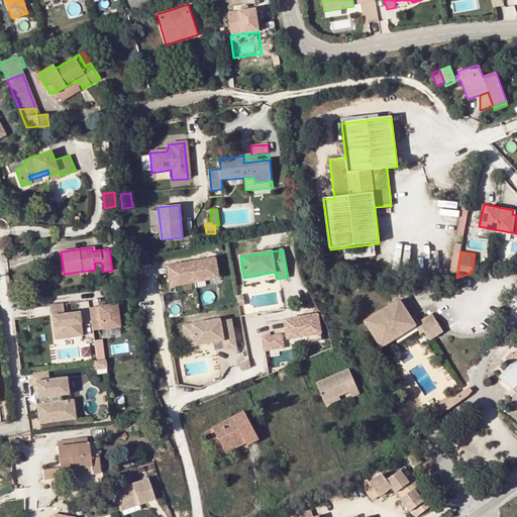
[(213,260),(166,268),(170,287),(216,278),(213,260)]
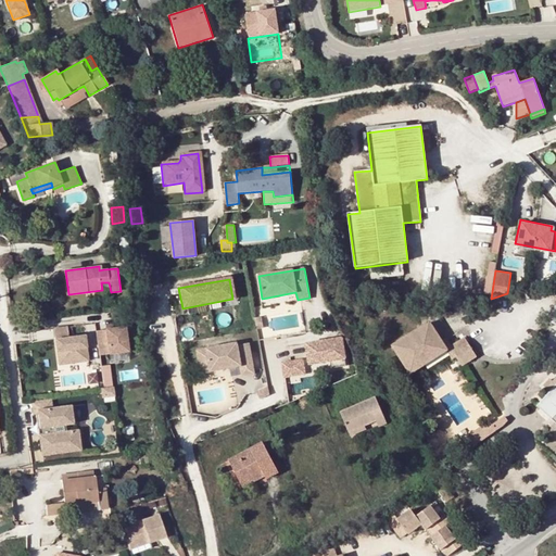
[(262,317),(255,318),(256,329),(264,328),(262,317)]
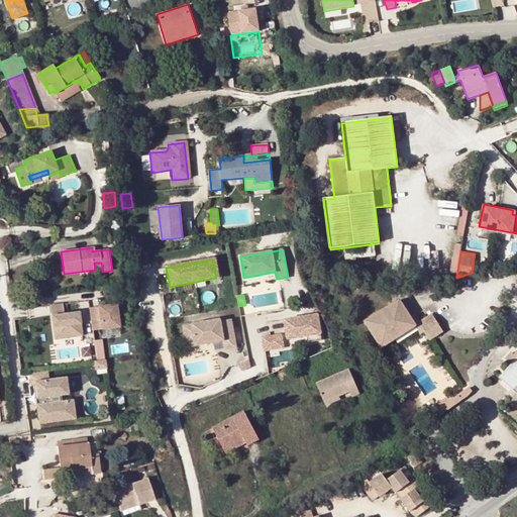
[(382,347),(415,326),(416,325),(419,322),(414,315),(411,317),(399,300),(365,322),(382,347)]
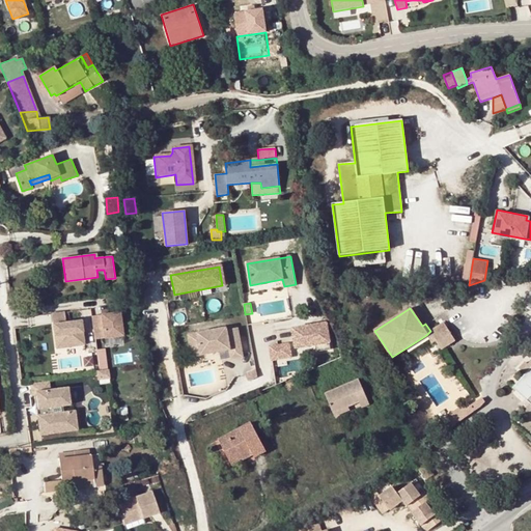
[(119,312),(91,316),(94,340),(122,336),(119,312)]
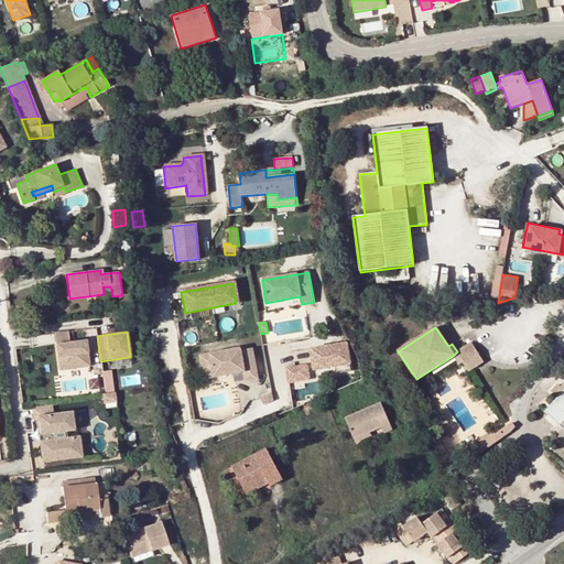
[(68,333),(55,335),(60,370),(88,367),(85,342),(69,343),(68,333)]
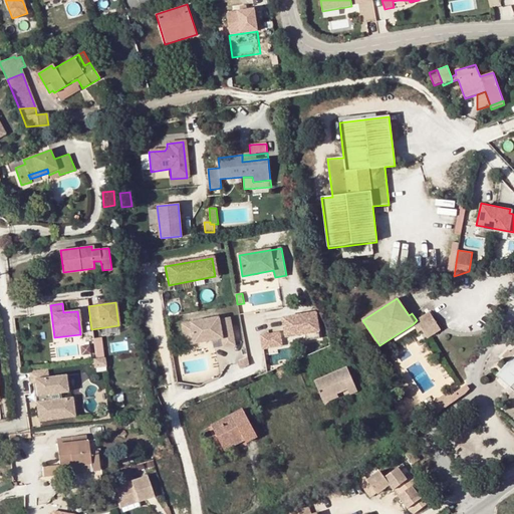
[(432,316),(430,312),(417,320),(414,323),(413,324),(419,334),(423,332),(419,325),(432,316)]
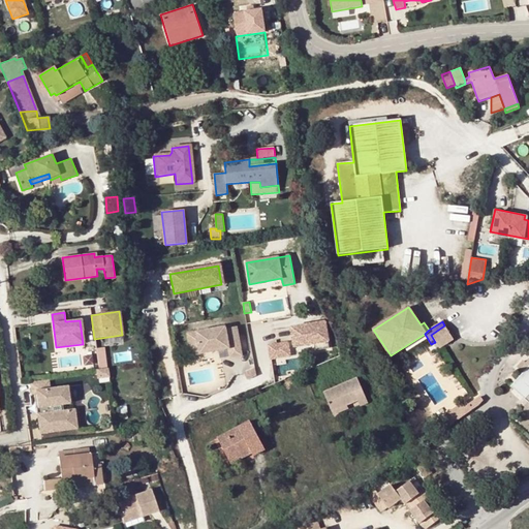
[(323,322),(289,328),(292,346),(312,343),(313,349),(327,347),(323,322)]
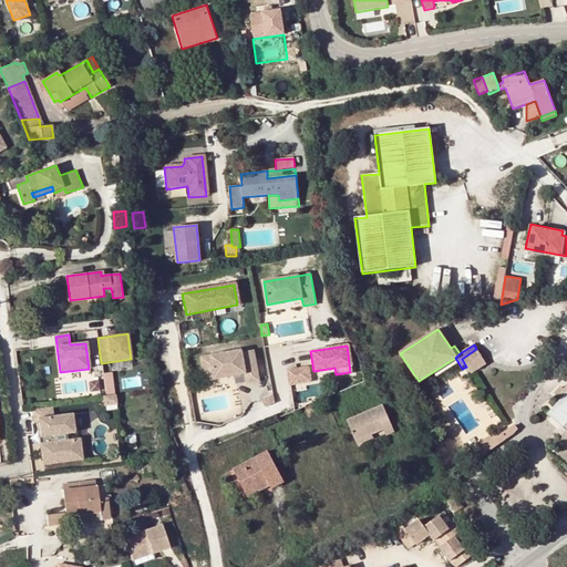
[(486,363),(476,349),(462,359),(466,367),(476,361),(480,367),(486,363)]
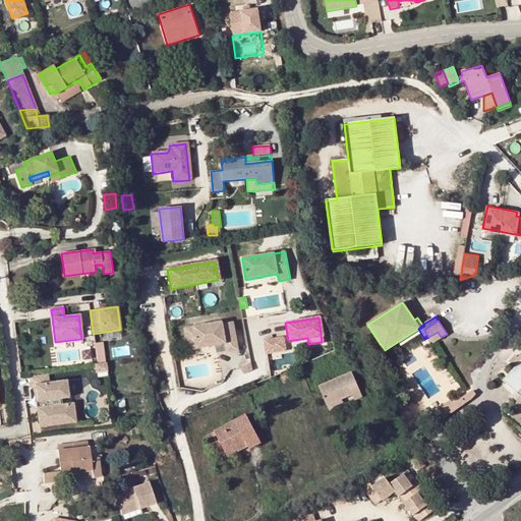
[(225,353),(235,350),(229,323),(219,325),(218,323),(181,331),(186,352),(223,344),(225,353)]
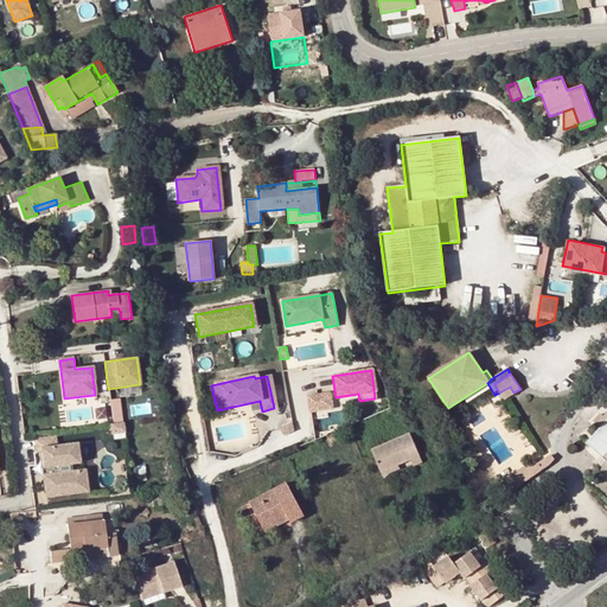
[(510,387),(499,393),(504,400),(513,393),(510,387)]
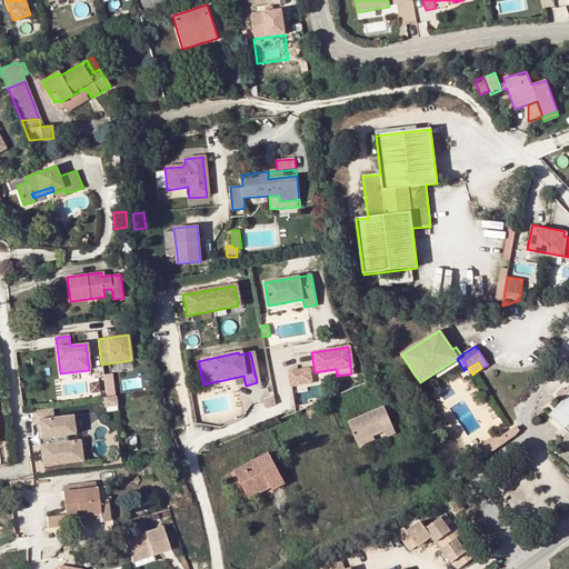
[(307,368),(296,370),(297,376),(293,376),(295,379),(288,380),(289,386),(310,382),(307,368)]
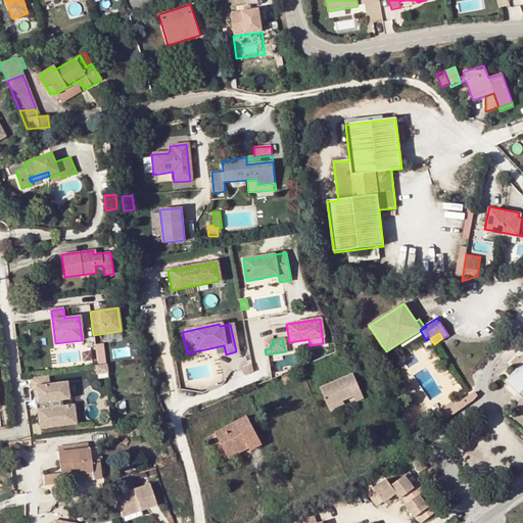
[(272,340),(264,342),(265,349),(271,348),(270,345),(273,345),(272,340)]
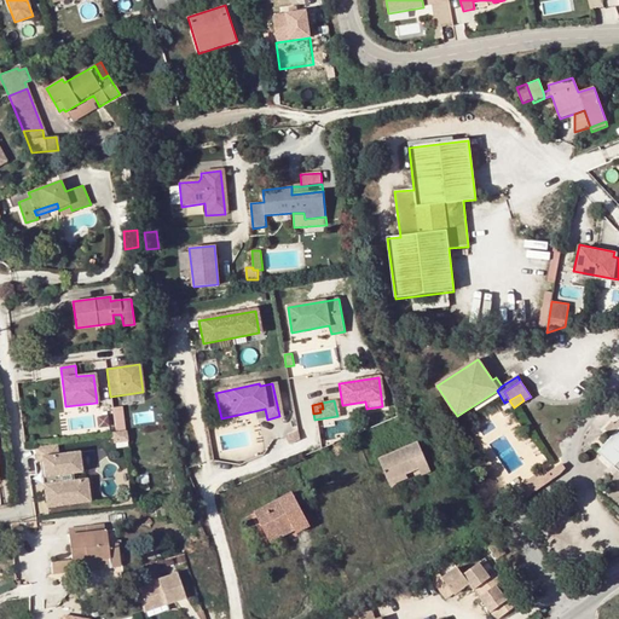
[(618,427),(597,452),(618,472),(618,427)]
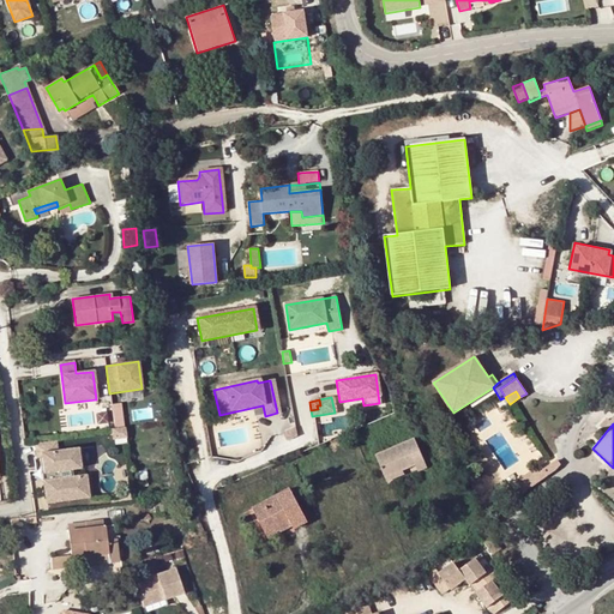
[(124,428),(109,431),(110,441),(126,440),(124,428)]
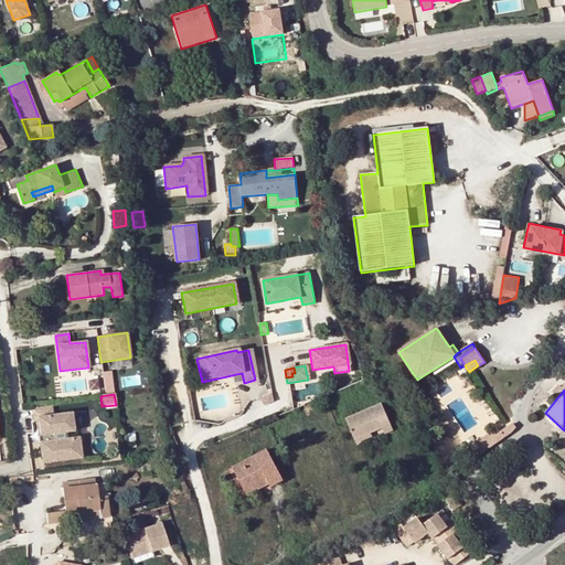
[(269,395),(256,397),(260,406),(270,403),(269,395)]
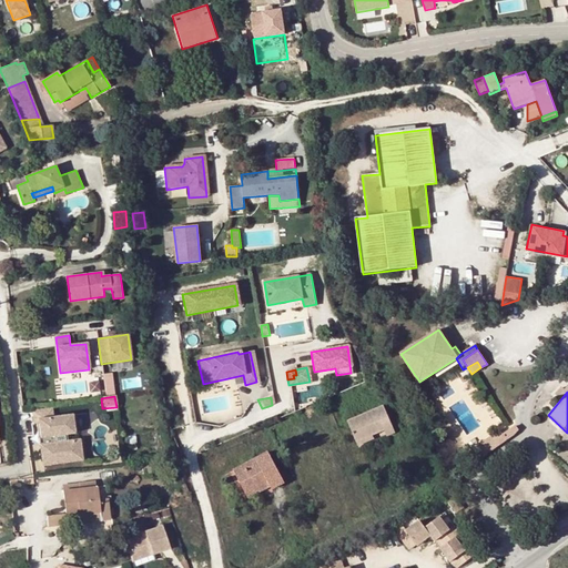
[(347,421),(356,442),(373,435),(384,430),(386,436),(395,433),(384,405),(347,421)]
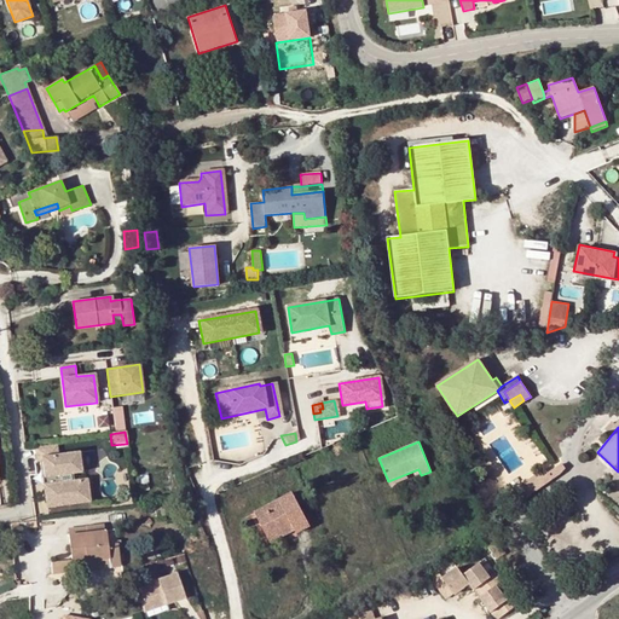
[(45,476),(46,476),(82,472),(79,452),(58,455),(57,445),(35,447),(38,461),(44,462),(45,476)]
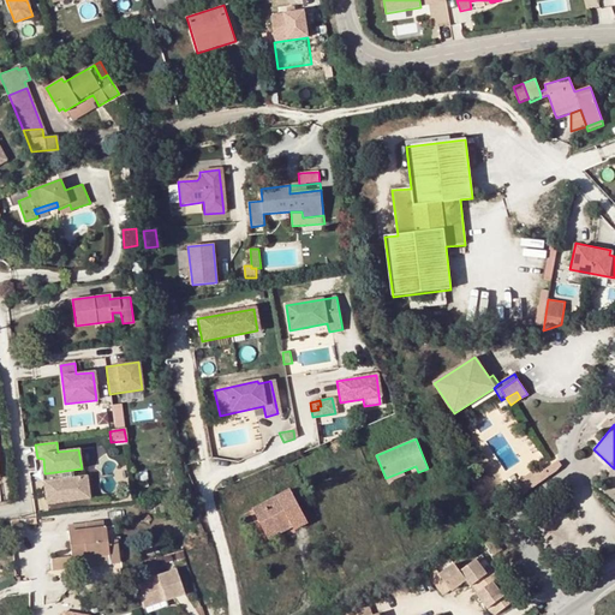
[(542,465),(535,470),(542,481),(549,476),(542,465)]
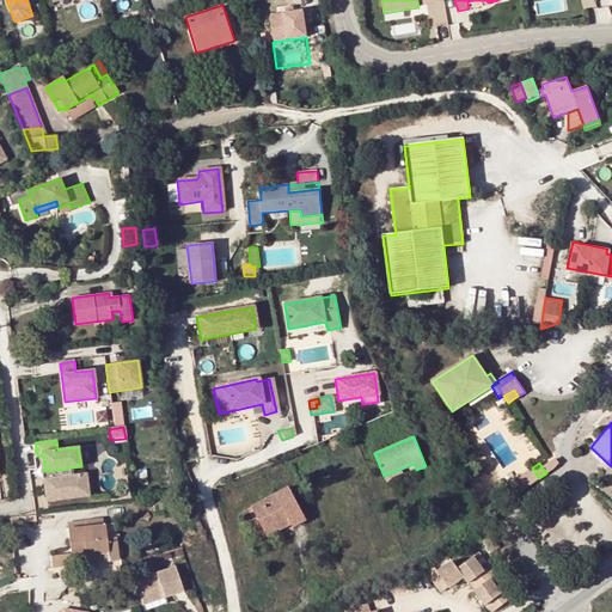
[(539,478),(532,467),(503,488),(510,499),(539,478)]
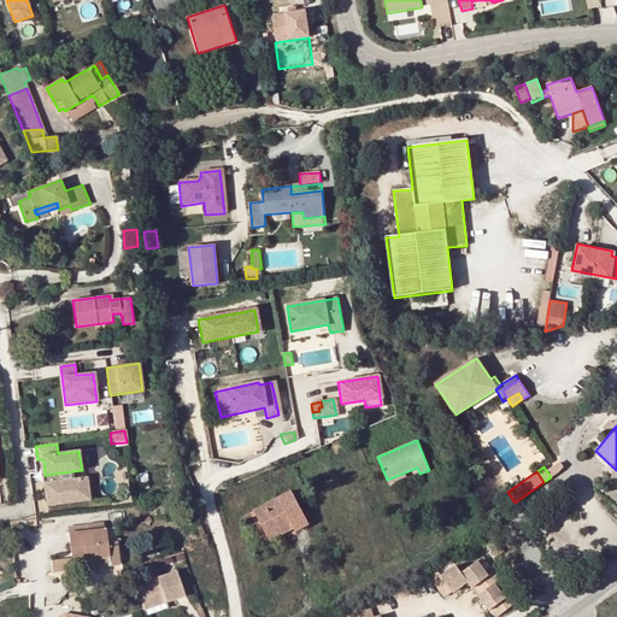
[(405,472),(387,480),(389,485),(407,476),(405,472)]
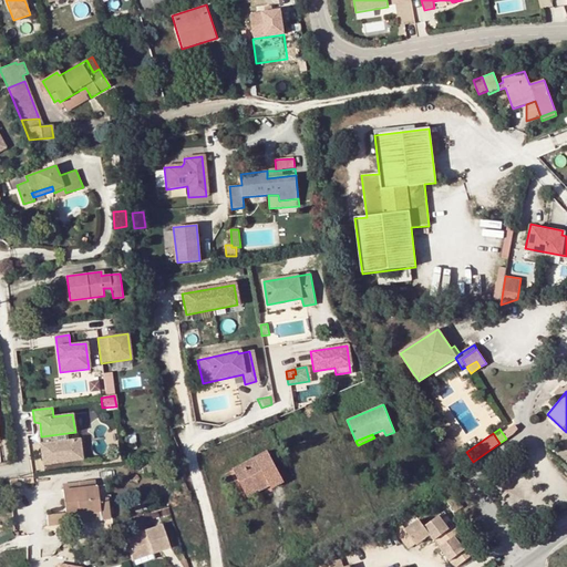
[(42,443),(40,444),(43,464),(83,459),(80,439),(42,443)]
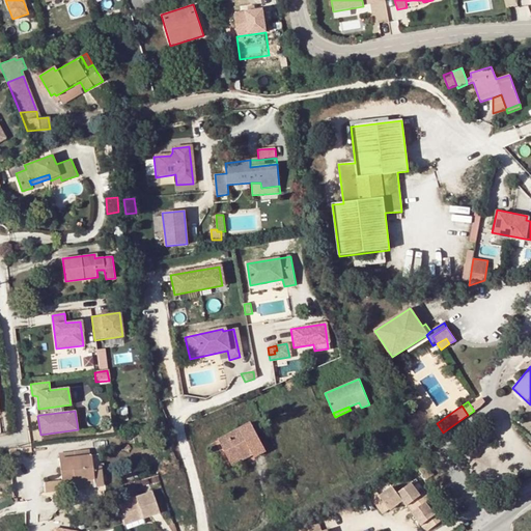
[(266,452),(250,423),(218,440),(228,459),(249,450),(252,455),(253,458),(266,452)]
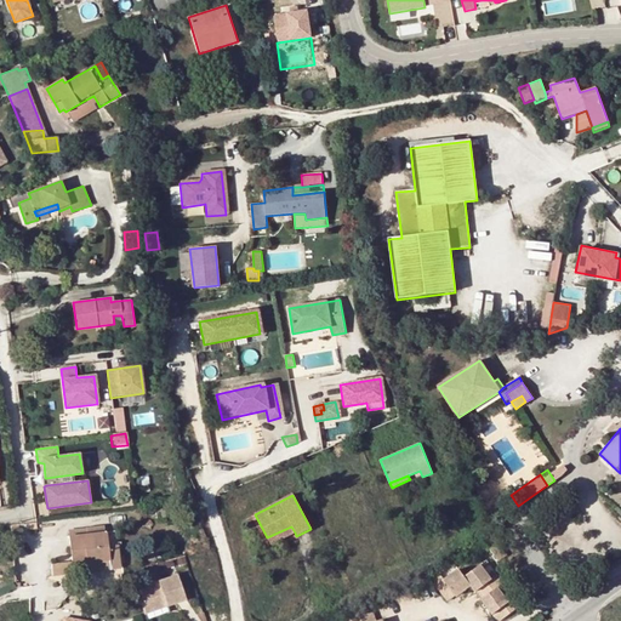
[(272,545),(295,533),(291,527),(267,537),(272,545)]
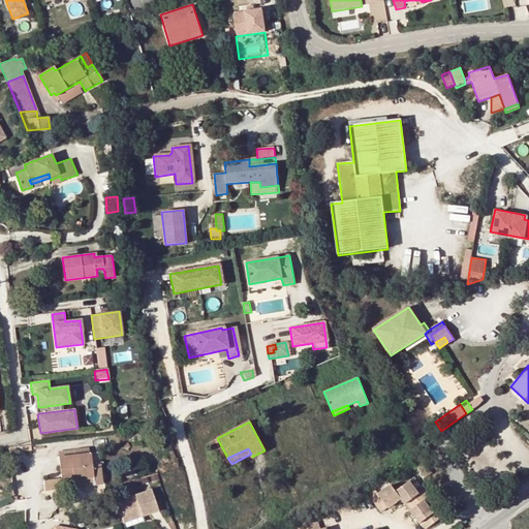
[(73,457),(58,458),(60,479),(61,481),(85,478),(86,487),(102,485),(100,465),(91,466),(90,455),(88,455),(88,449),(72,452),(73,457)]
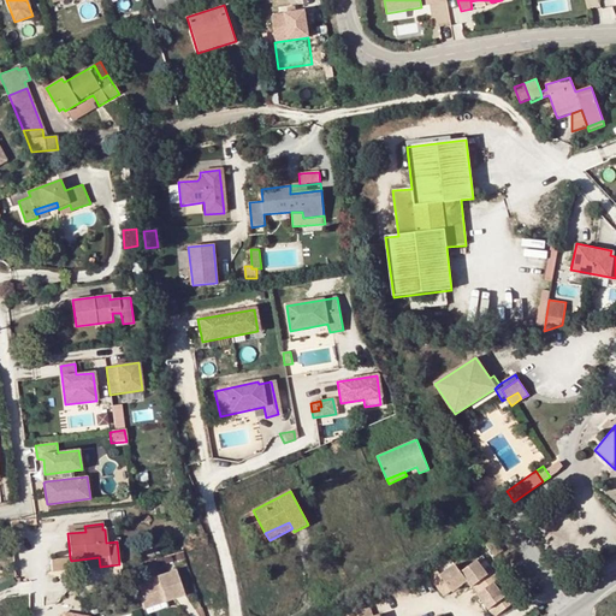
[(499,546),(491,534),(484,540),(492,552),(499,546)]
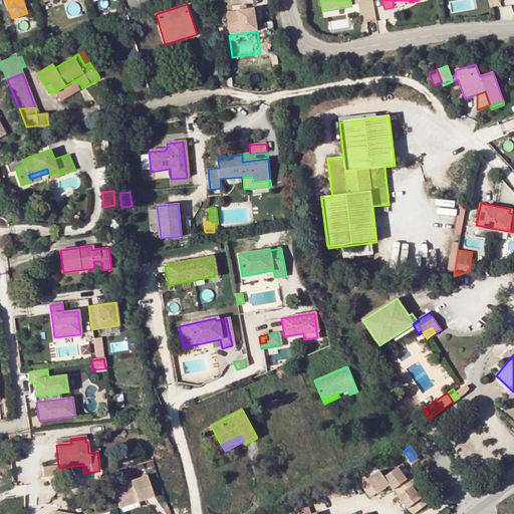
[(82,465),(59,468),(60,475),(83,473),(82,465)]
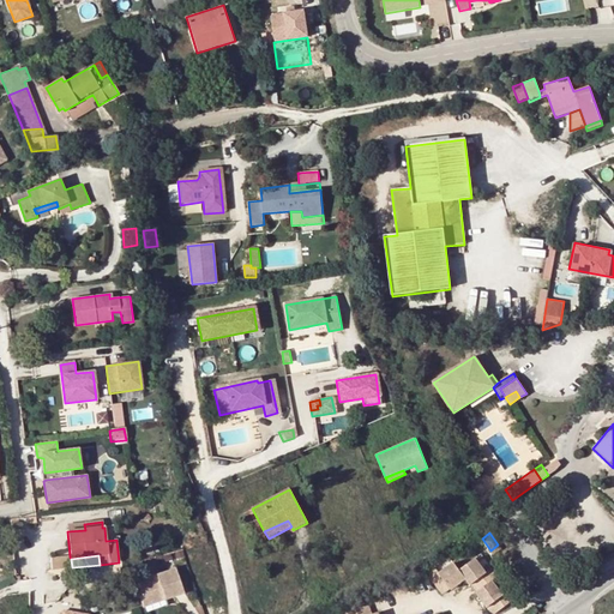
[(477,571),(467,555),(435,577),(428,566),(420,572),(434,593),(443,587),(444,588),(458,577),(463,584),(464,583),(470,591),(469,593),(480,607),(481,606),(486,613),(507,600),(501,591),(495,595),(485,581),(491,577),(483,567),(477,571)]
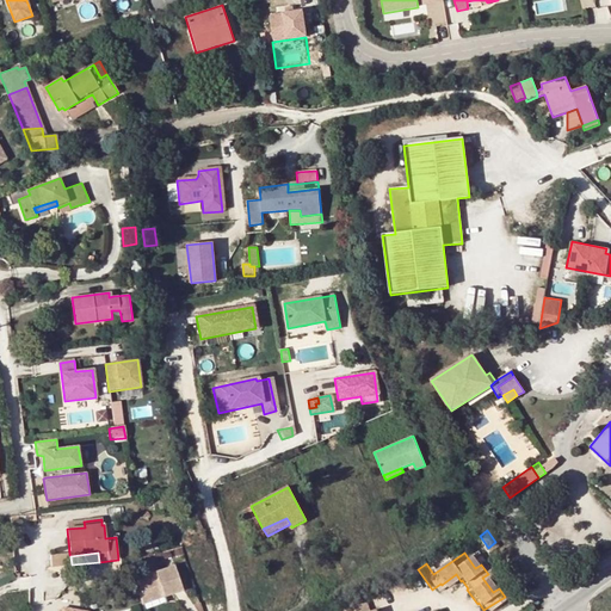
[(71,556),(69,554),(54,556),(55,567),(72,565),(71,556)]
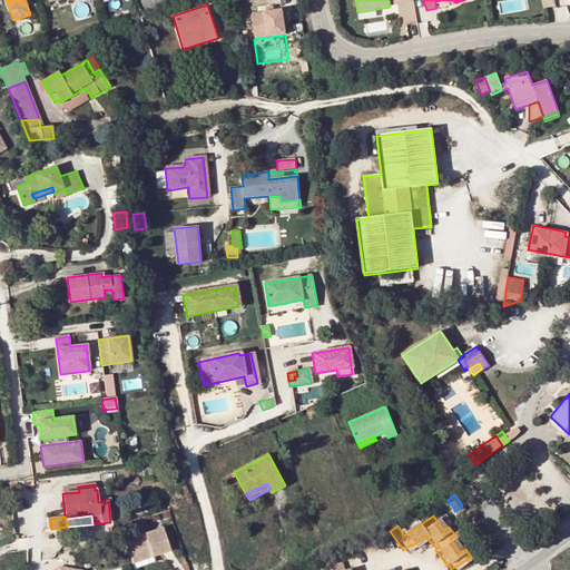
[(153,554),(154,557),(172,550),(164,527),(130,538),(129,544),(134,561),(153,554)]
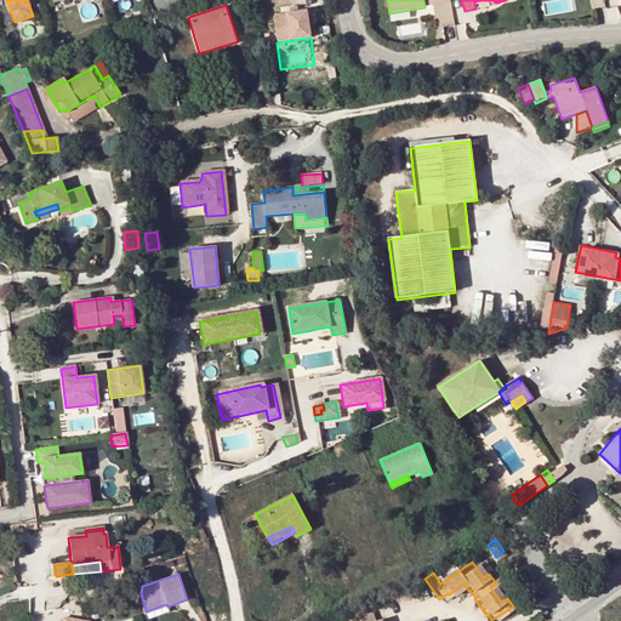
[(29,598),(29,587),(16,588),(13,590),(15,599),(29,598)]
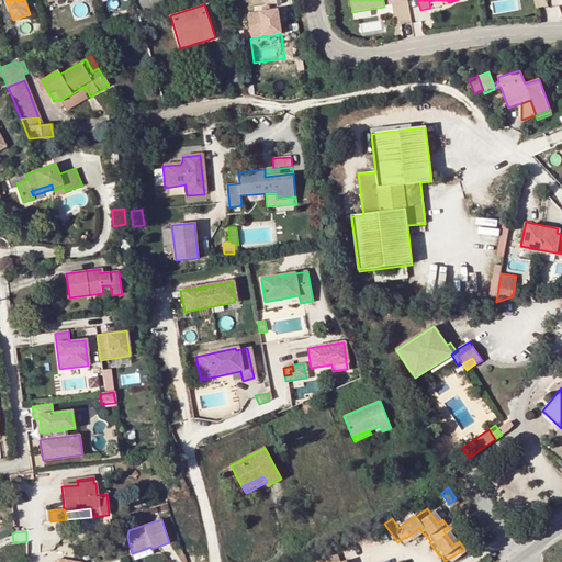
[(150,547),(132,553),(132,557),(152,549),(150,547)]
